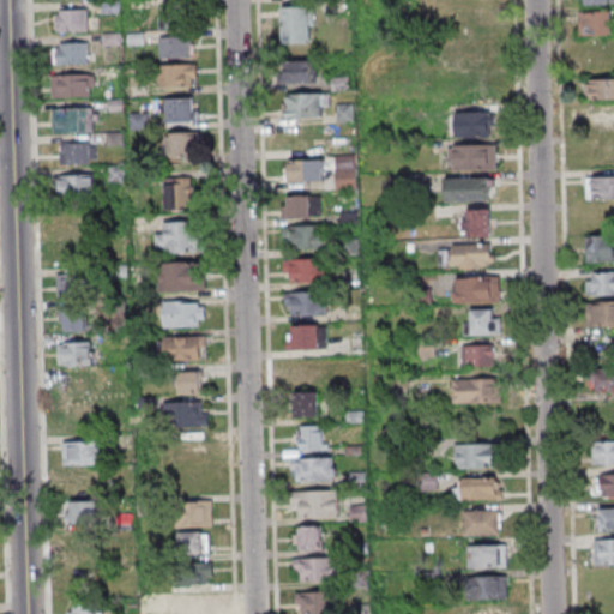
[(162,2),(162,26),(194,26),(194,2),(162,2)]
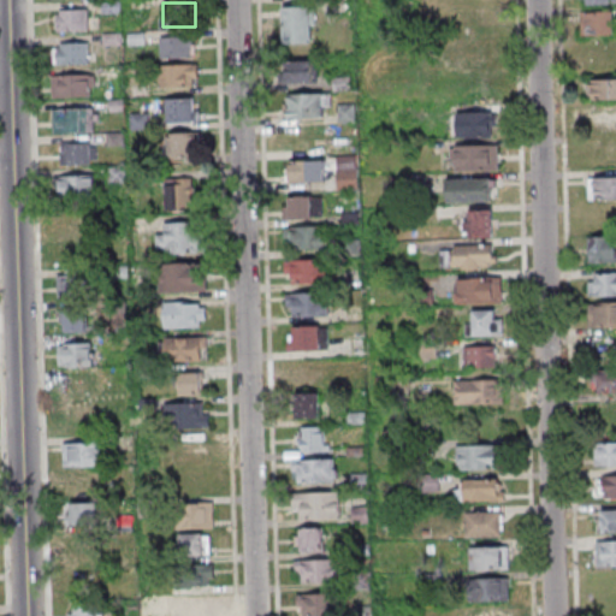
[(284,6),(284,42),(317,42),(317,6),(284,6)]
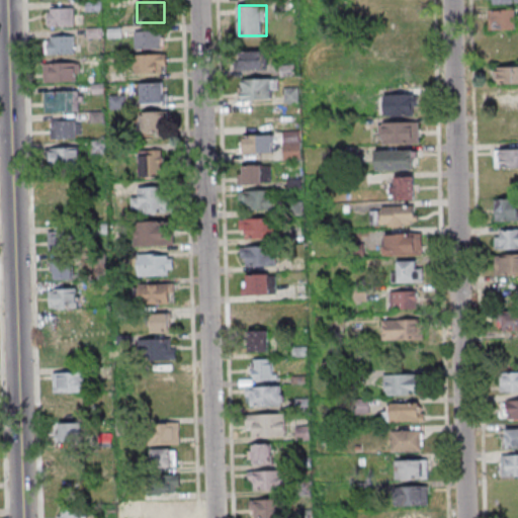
[(74,7),(48,7),(48,25),(74,25),(74,7)]
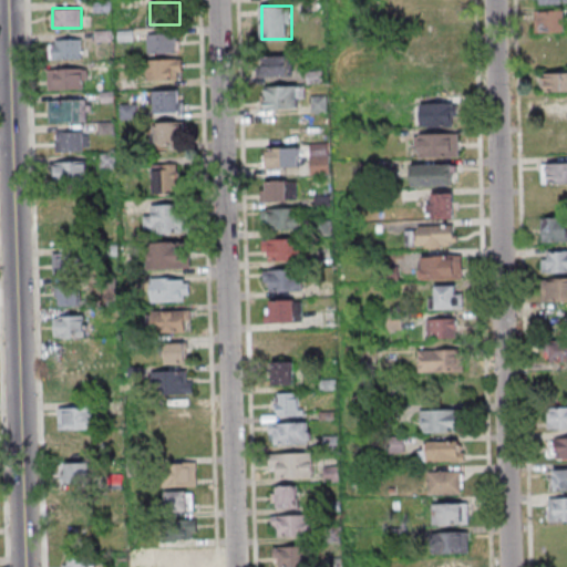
[(566,31),(566,10),(536,10),(536,32),(566,31)]
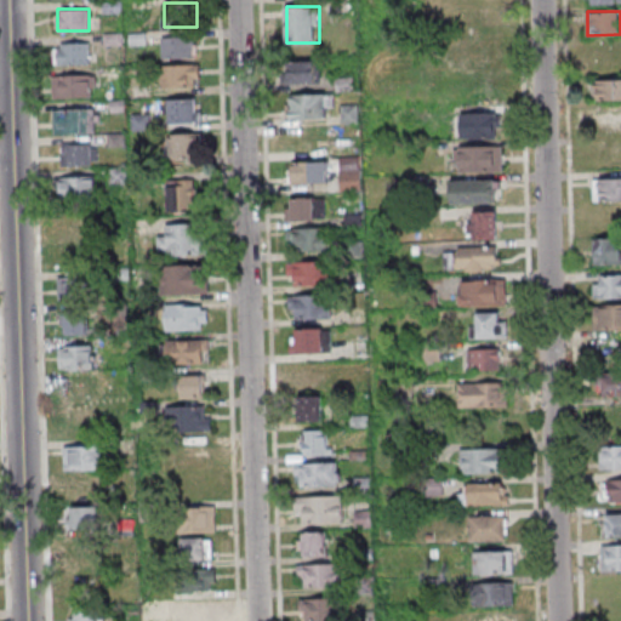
[(193,36),(163,36),(163,58),(193,58),(193,36)]
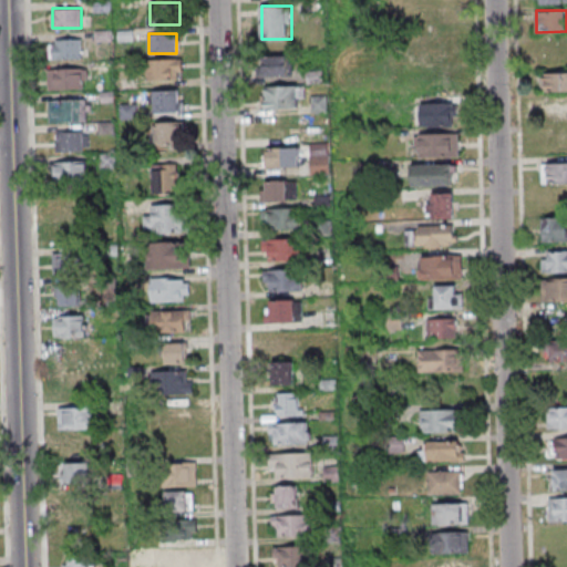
[(82,39),(51,39),(51,59),(82,59),(82,39)]
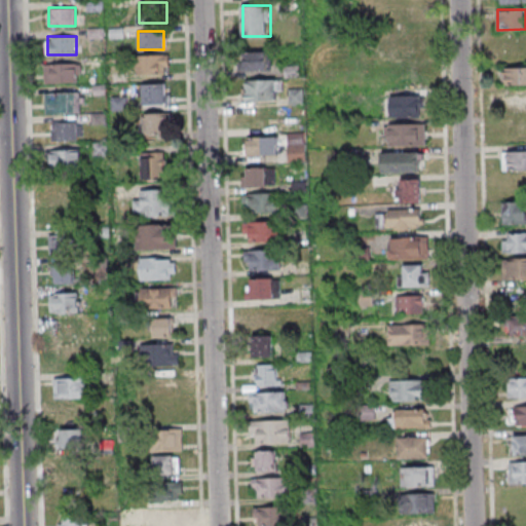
[(272,70),(272,51),(245,51),(245,70),(272,70)]
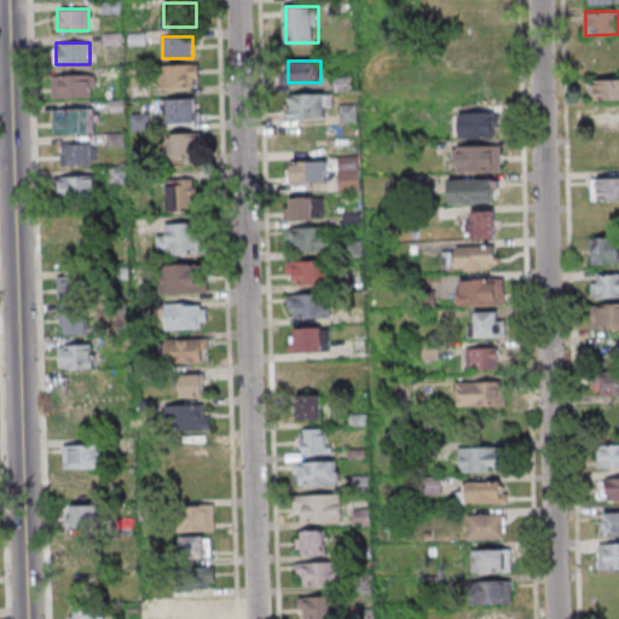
[(198,64),(162,64),(162,86),(198,86),(198,64)]
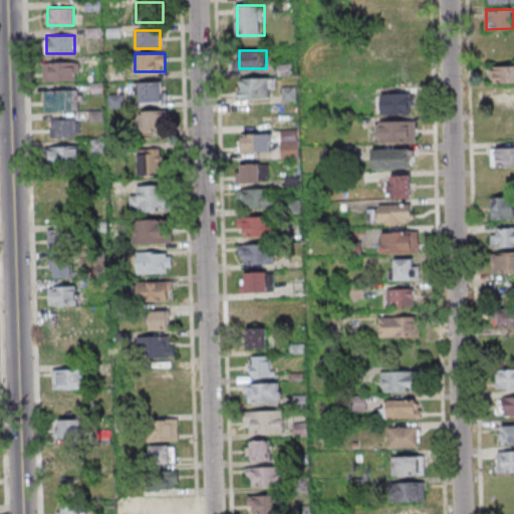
[(44,61),(44,80),(77,80),(77,61),(44,61)]
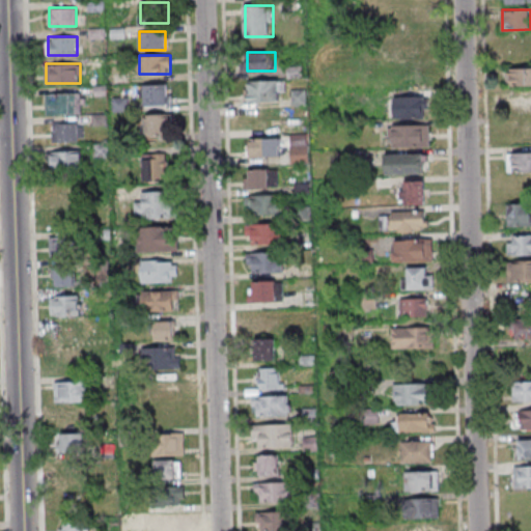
[(530,67),(510,67),(510,85),(530,84),(530,67)]
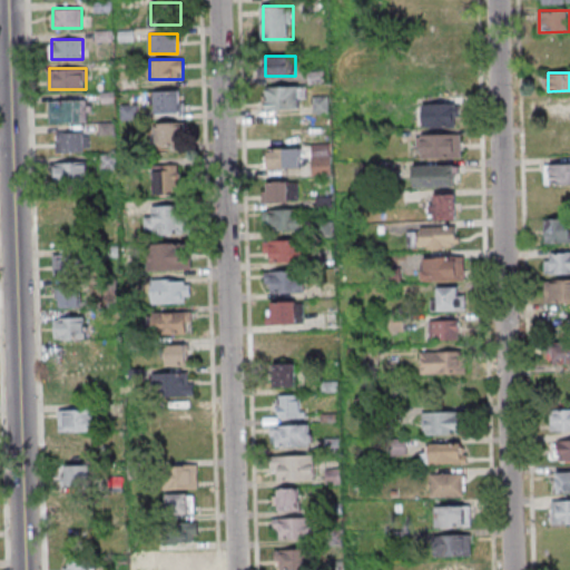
[(266,87),(266,109),(303,109),(303,87),(266,87)]
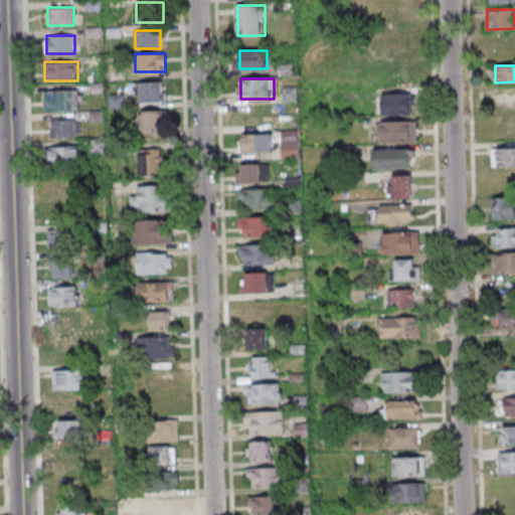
[(166,81),(136,81),(136,103),(166,103),(166,81)]
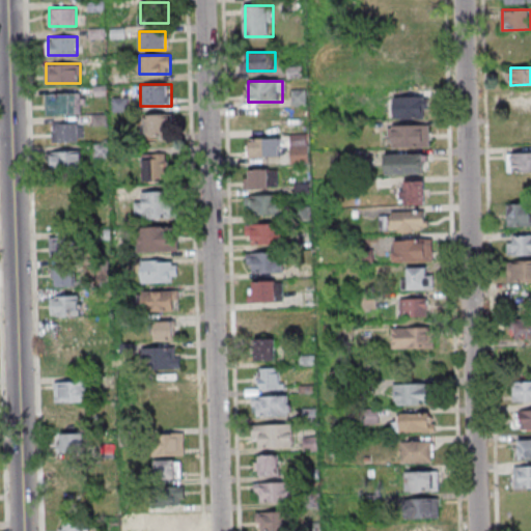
[(82,93),(46,93),(46,113),(82,113),(82,93)]
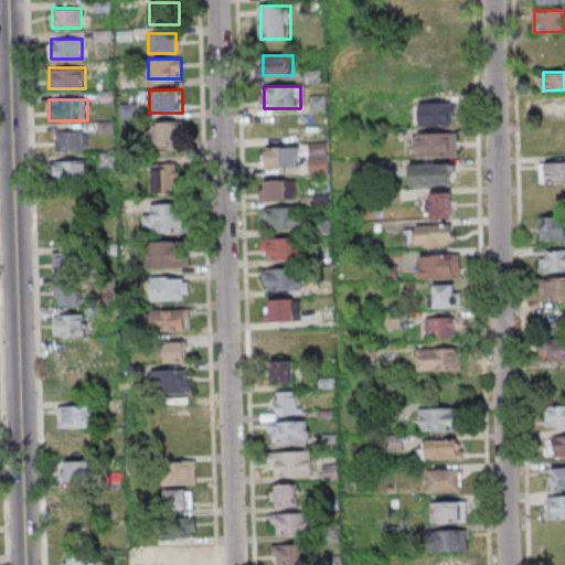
[(419,103),(419,126),(457,126),(457,103),(419,103)]
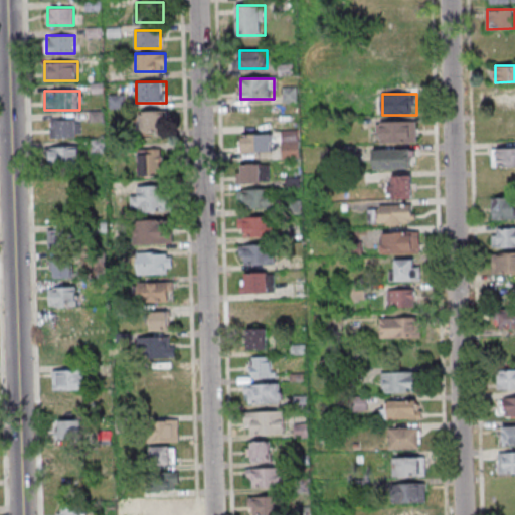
[(123,108),(124,95),(111,95),(111,107),(123,108)]
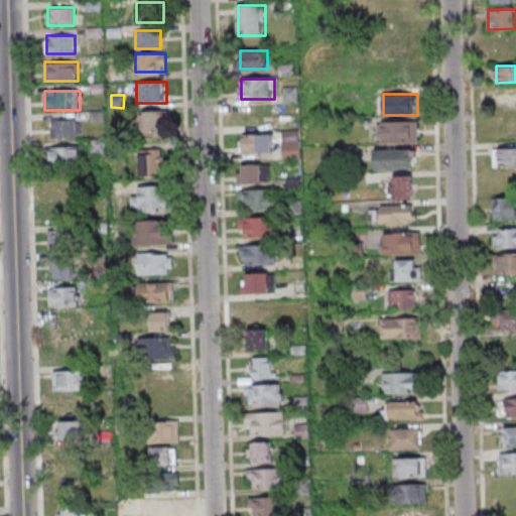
[(142,131),(166,131),(166,111),(142,111),(142,131)]
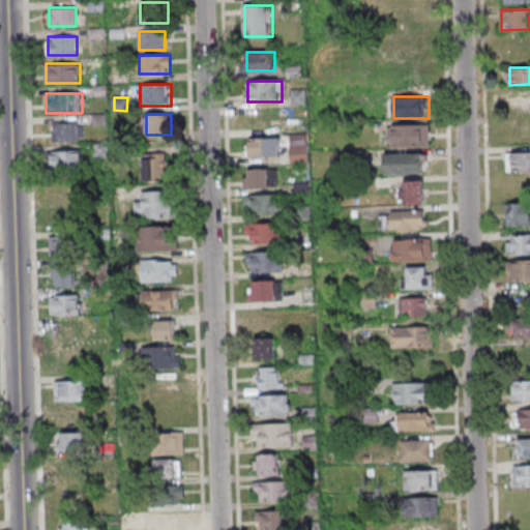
[(504,142),(529,142),(529,120),(504,120),(504,142)]
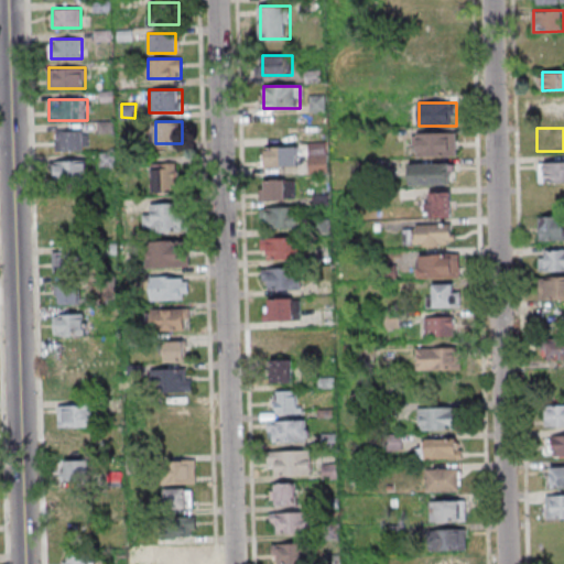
[(55,130),(55,150),(88,150),(88,130),(55,130)]
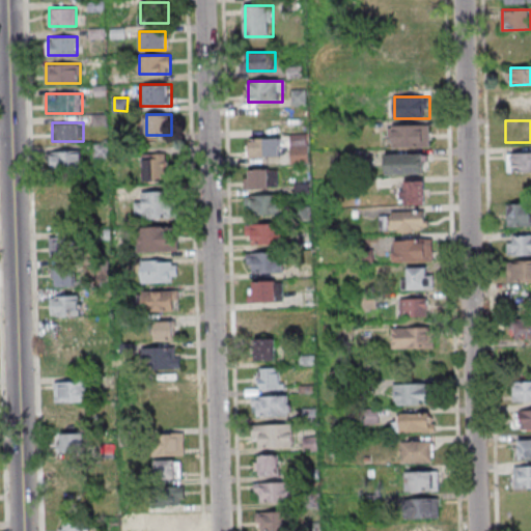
[(430,124),(392,124),(392,146),(430,146),(430,124)]
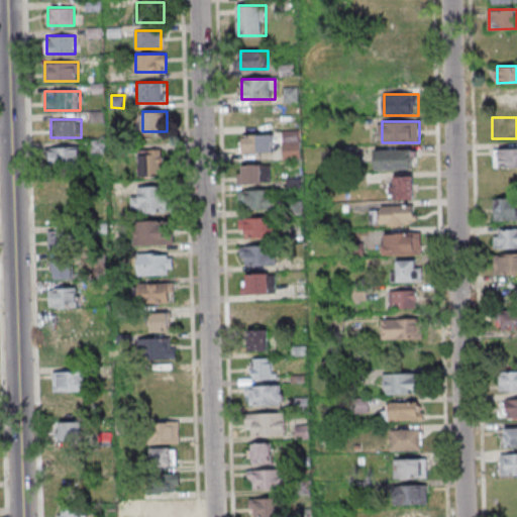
[(274,152),(274,134),(241,134),(241,152),(274,152)]
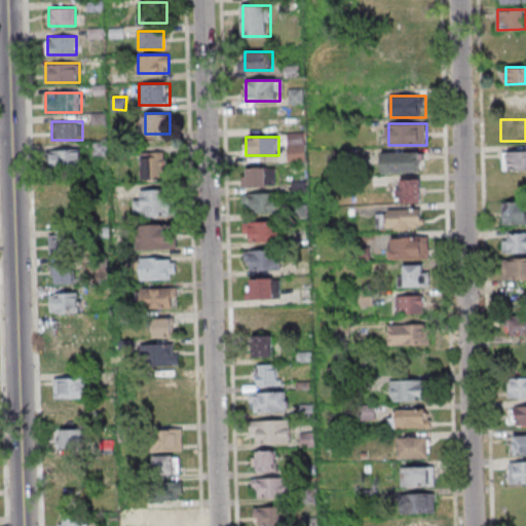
[(288,161),(306,161),(306,143),(288,143),(288,161)]
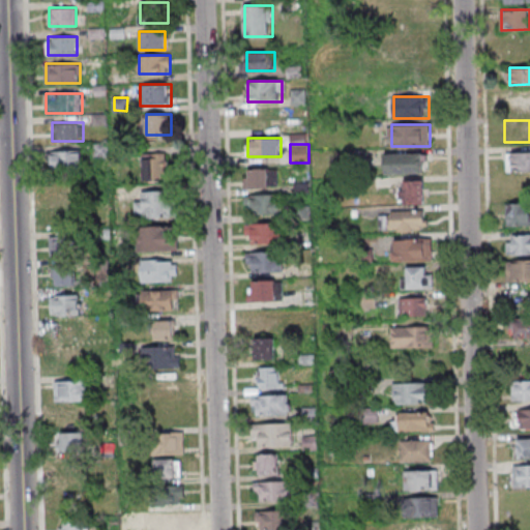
[(52,150),(52,169),(82,169),(82,150),(52,150)]
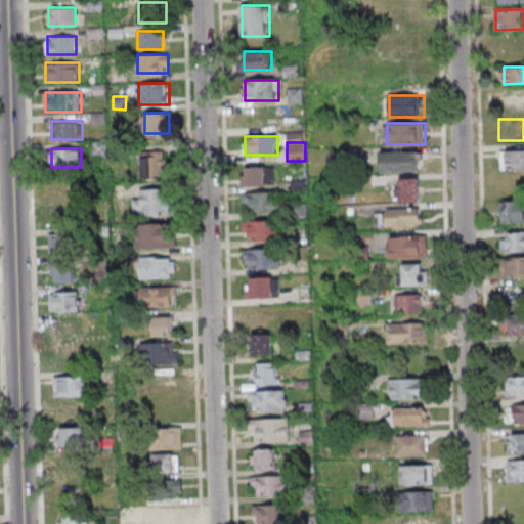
[(523,168),(523,149),(504,150),(504,168),(523,168)]
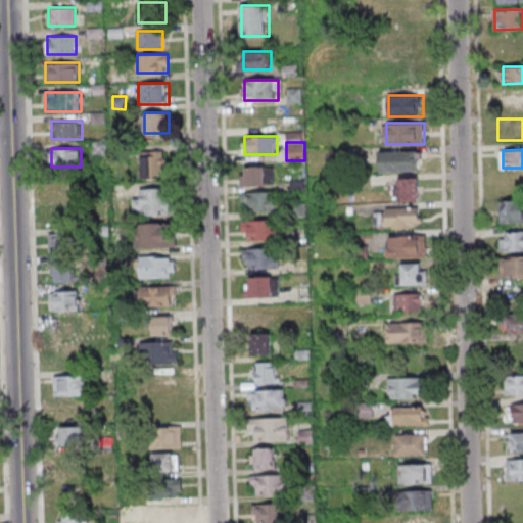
[(141,151),(141,179),(164,179),(164,151),(141,151)]
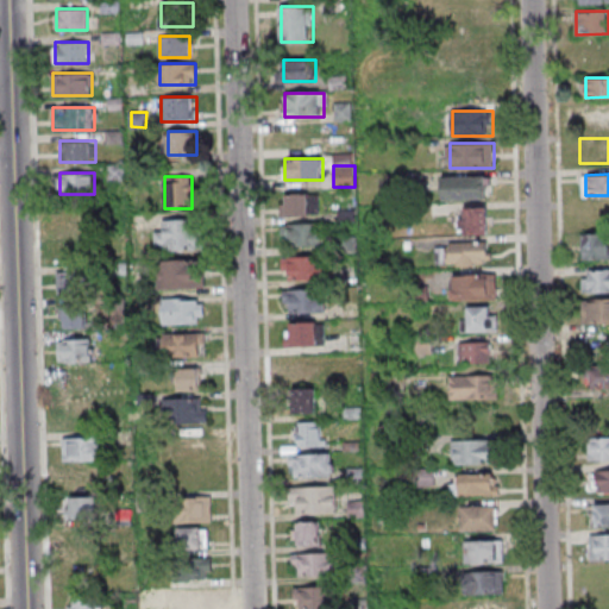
[(443,176),(443,199),(490,199),(490,176),(443,176)]
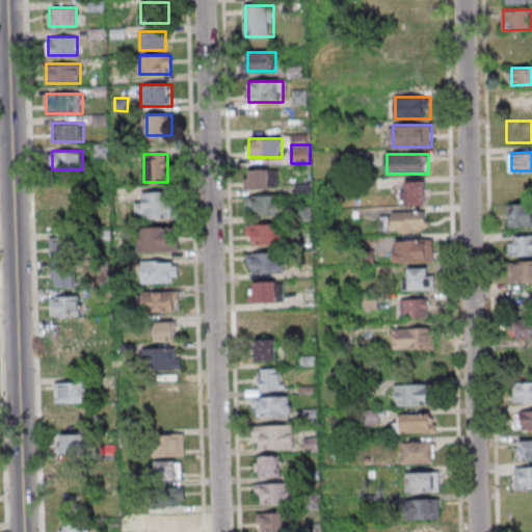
[(277,169),(248,169),(248,188),(277,188),(277,169)]
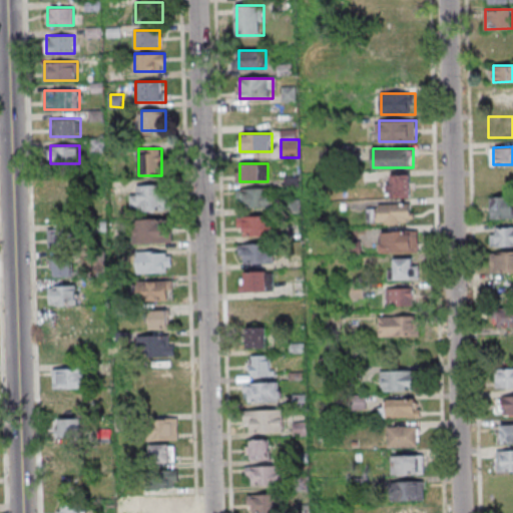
[(412,174),(388,174),(388,197),(412,197),(412,174)]
